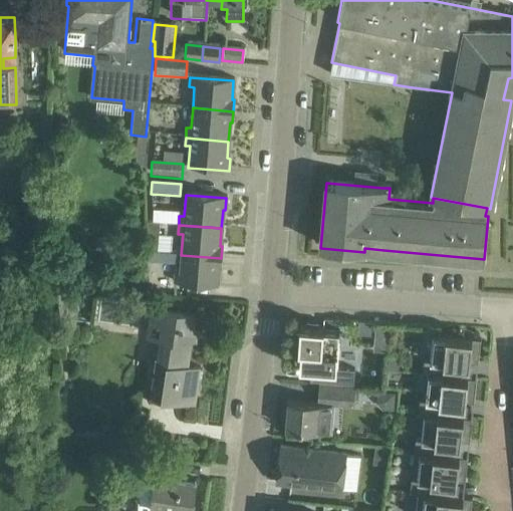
[(148,231),(146,251),(157,252),(157,244),(158,232),(148,231)]
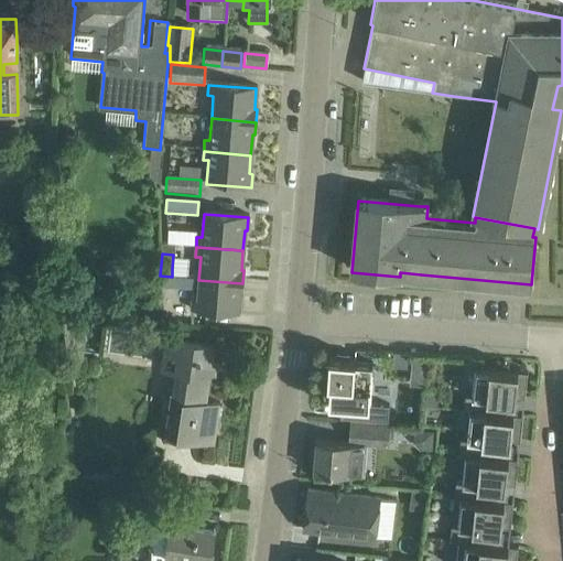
[(160,276),(159,288),(193,290),(194,278),(172,277),(160,276)]
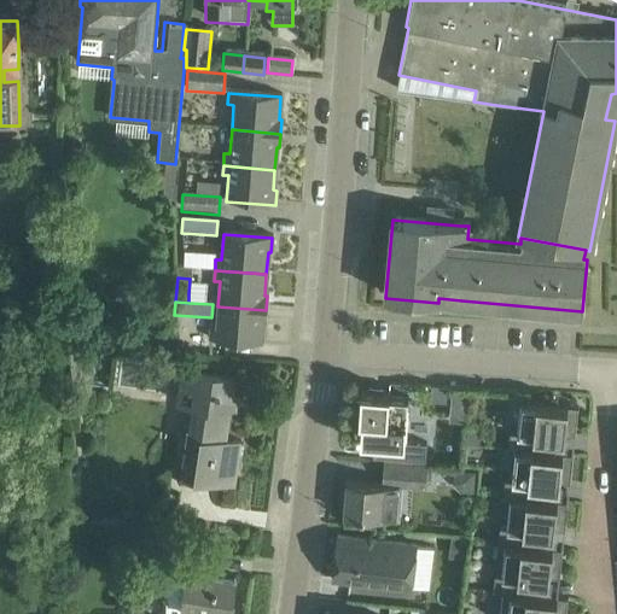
[(266,323),(266,310),(217,307),(215,331),(209,329),(209,341),(261,345),(262,323),(266,323)]
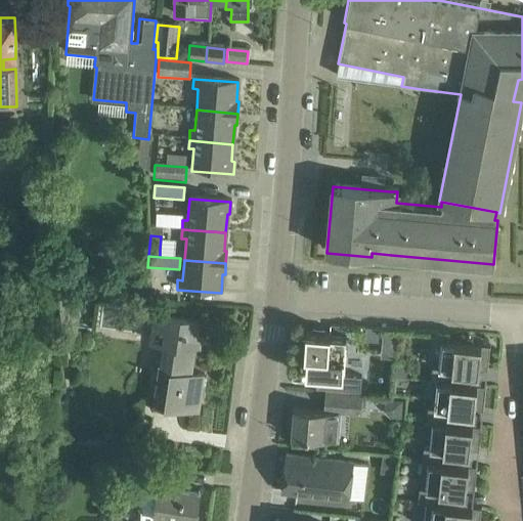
[(198,323),(177,320),(155,317),(150,345),(163,346),(154,406),(198,413),(203,377),(190,375),(198,323)]
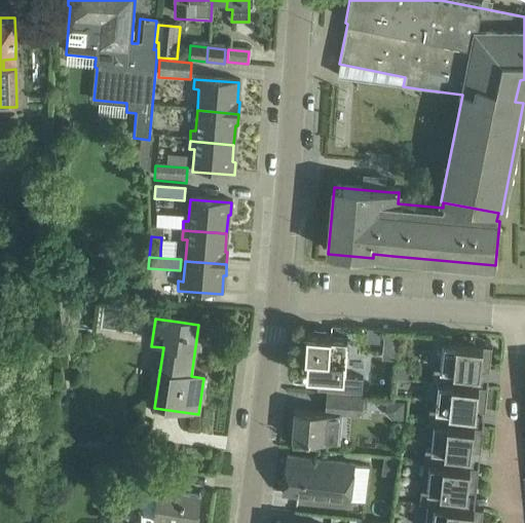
[(397,362),(399,337),(383,336),(384,333),(367,331),(366,344),(382,345),(381,361),(397,362)]
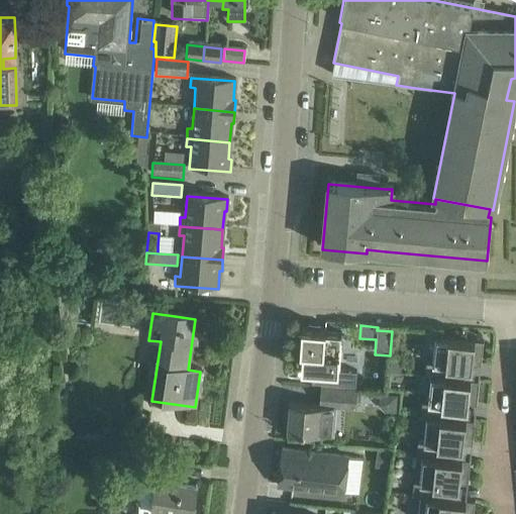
[(355,373),(337,372),(340,334),(324,333),(325,331),(301,329),(299,353),(302,353),(301,371),(311,371),(310,385),(354,388),(355,373)]
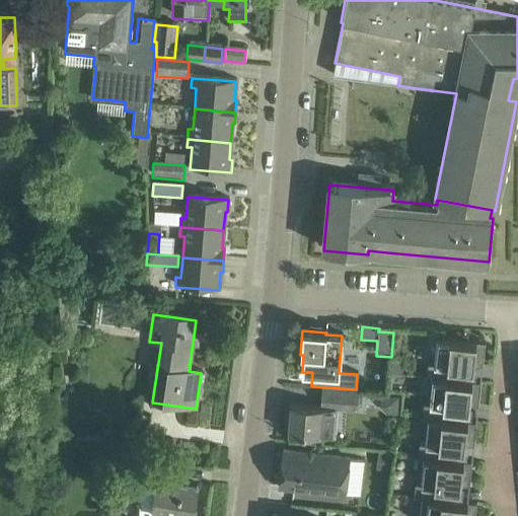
[(432,380),(451,381),(452,369),(472,371),(473,367),(482,368),(485,345),(436,340),(433,366),(427,366),(426,379),(432,380)]
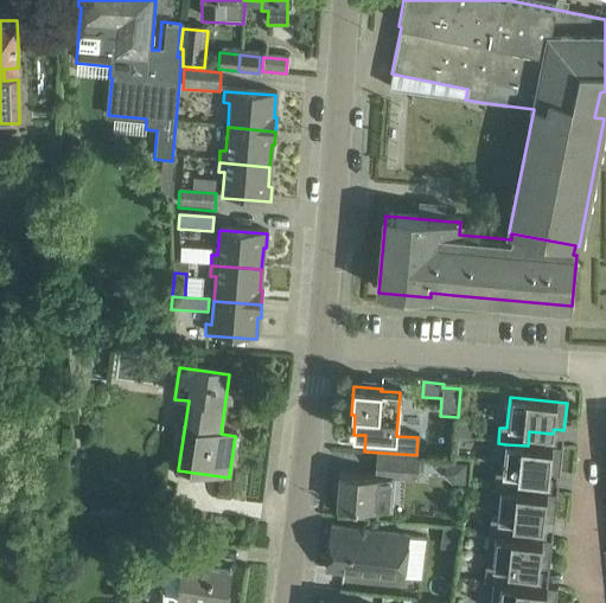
[(459,422),(457,437),(470,438),(471,424),(459,422)]
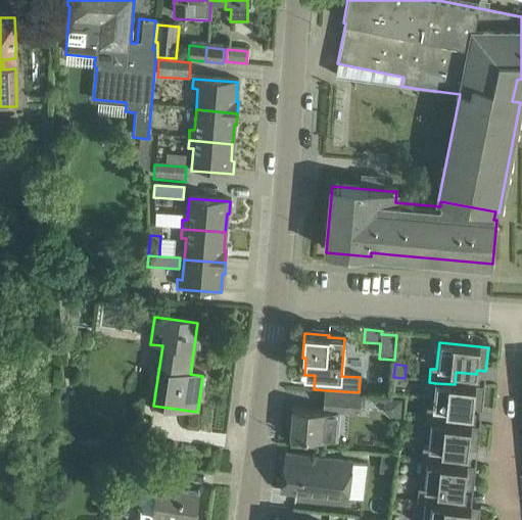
[(483,387),(455,384),(435,383),(432,410),(426,409),(425,422),(431,423),(451,425),(452,412),(472,414),(473,410),(481,411),(483,387)]
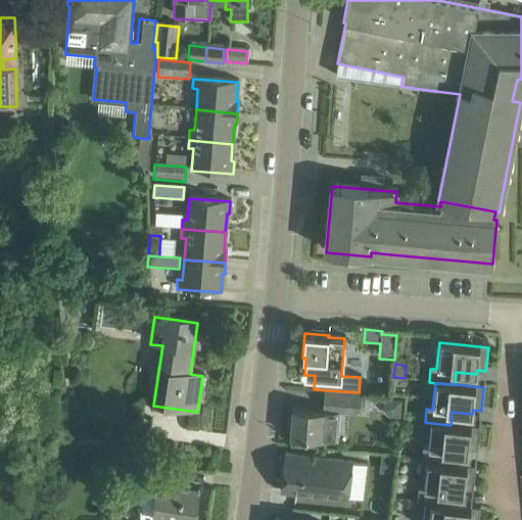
[(360,416),(361,396),(324,393),(322,412),(293,410),(290,438),(336,442),(339,414),(360,416)]
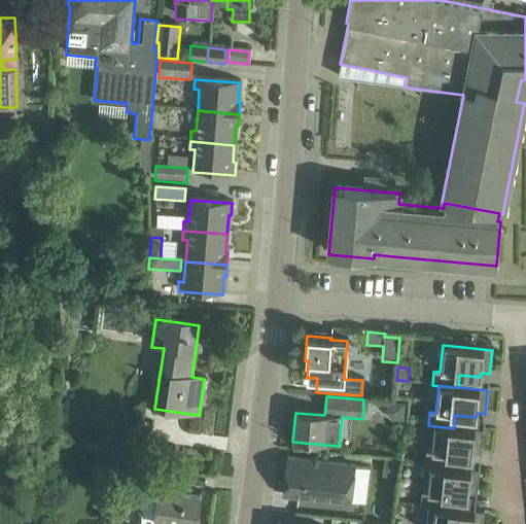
[(405,405),(385,404),(384,415),(390,421),(404,422),(405,405)]
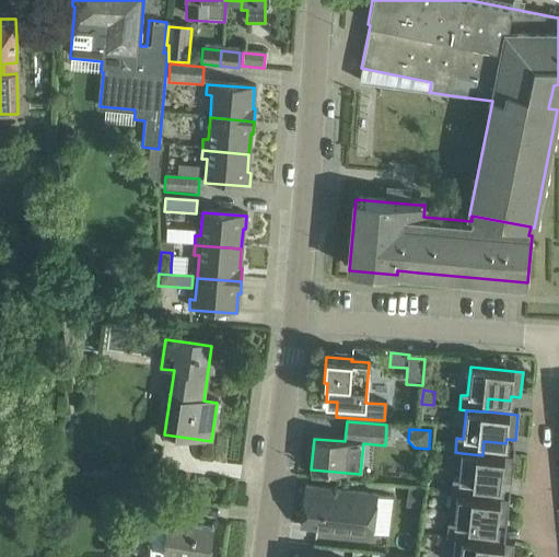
[(450,496),(456,496),(478,498),(479,485),(501,487),(501,483),(511,484),(513,457),(482,455),(462,453),(458,482),(452,482),(450,496)]
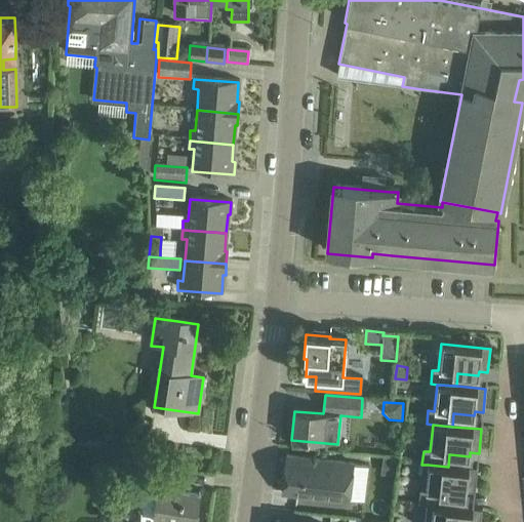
[(353,466),(306,459),(285,457),(281,495),(349,503),(348,502),(353,466)]
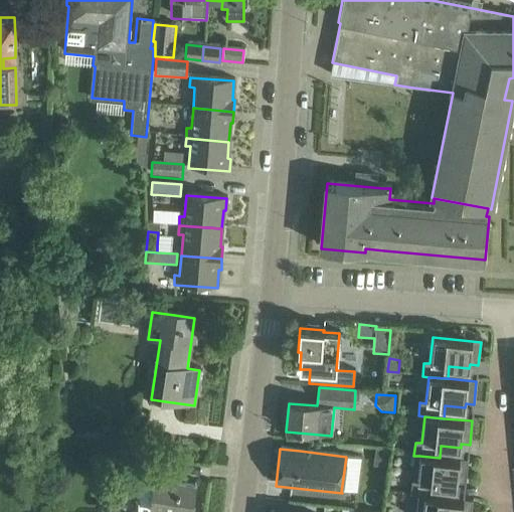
[(384,469),(386,452),(374,451),(372,467),(384,469)]
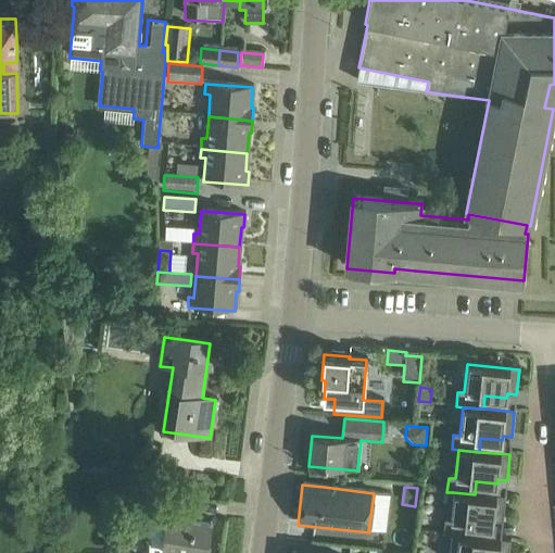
[(505,498),(475,494),(453,492),(451,522),(444,520),(442,535),(452,536),(469,537),(471,524),(493,526),(493,522),(503,523),(505,498)]
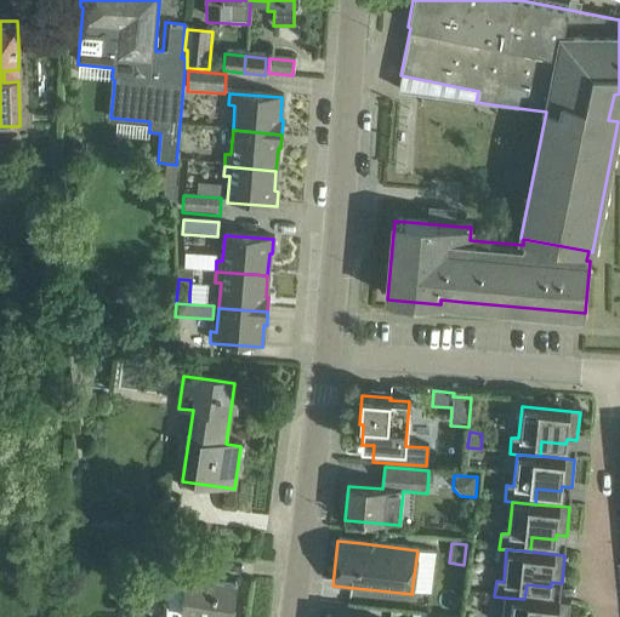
[(205,581),(208,559),(171,554),(168,578),(166,616),(187,616),(188,615),(198,616),(231,616),(235,584),(205,581)]
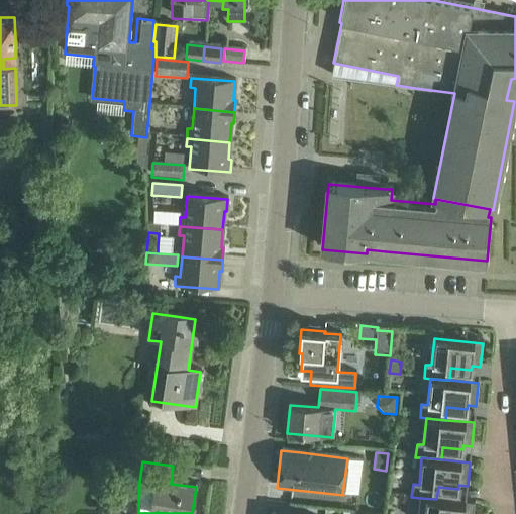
[(472,513),(474,503),(436,499),(420,498),(418,513),(472,513)]
